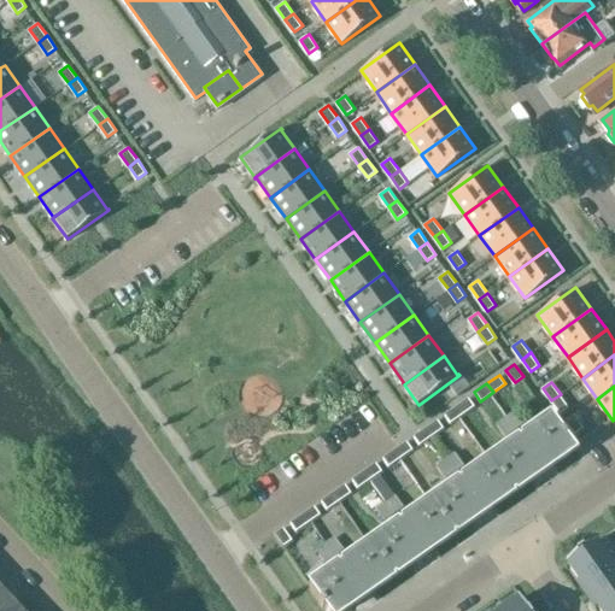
[(569,406),(561,394),(551,400),(561,412),(569,406)]
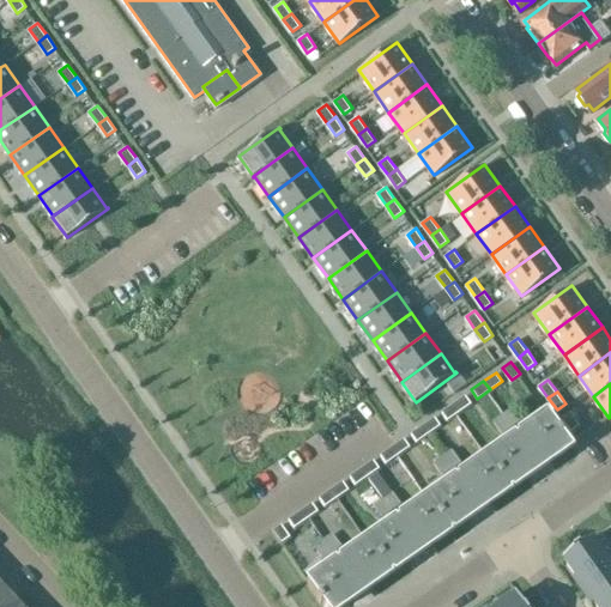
[(465,394),(453,402),(459,411),(471,402),(465,394)]
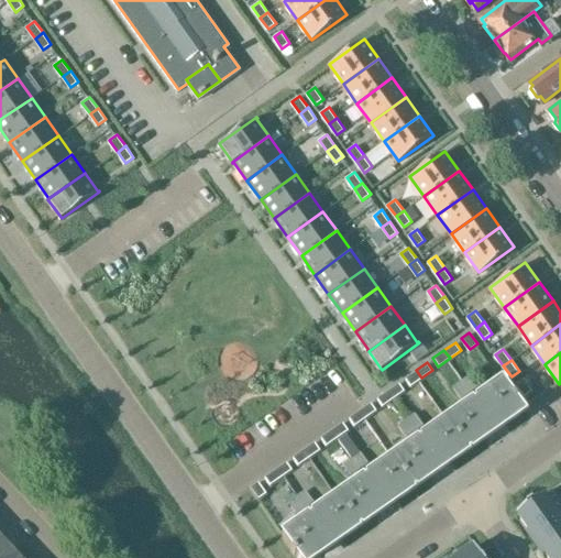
[(416,370),(405,378),(410,385),(421,378),(416,370)]
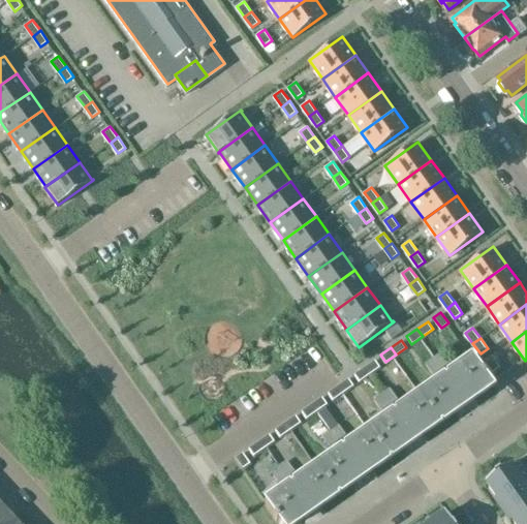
[(451,363),(441,350),(426,361),(435,373),(451,363)]
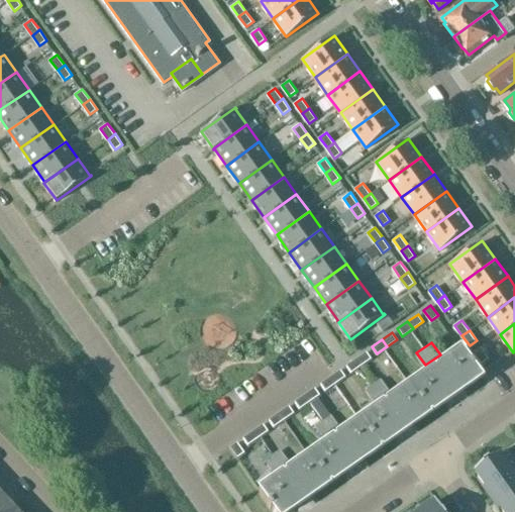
[(410,382),(430,411),(482,375),(461,346),(439,362),(436,361),(433,364),(433,366),(410,382)]
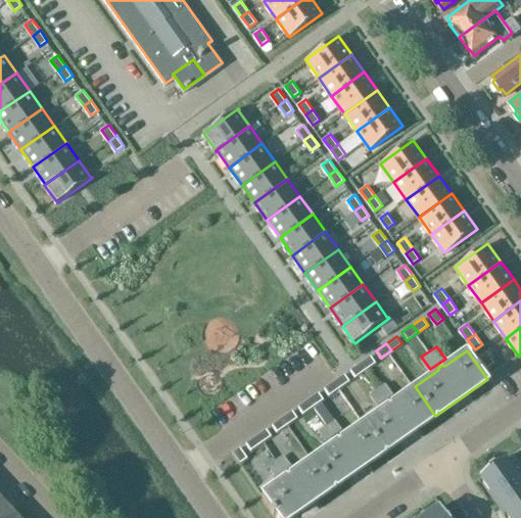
[(487,351),(480,357),(487,367),(494,362),(487,351)]
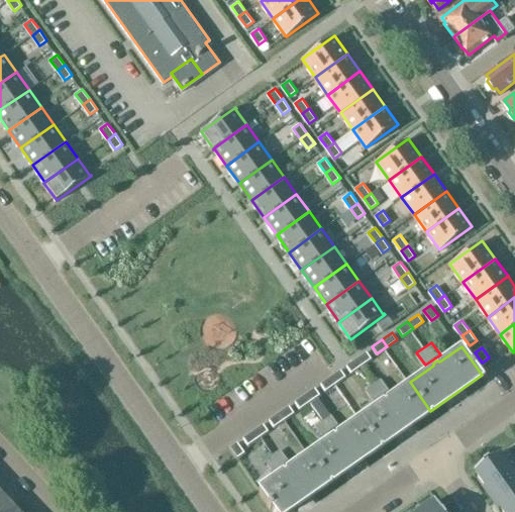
[(367,350),(355,357),(362,365),(372,357),(367,350)]
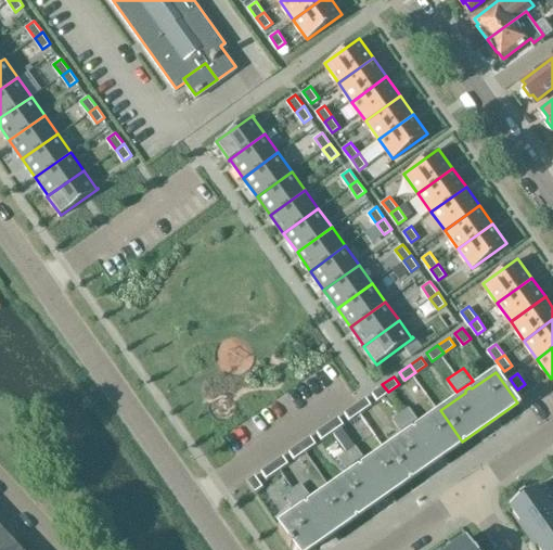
[(382,384),(371,392),(376,400),(388,392),(382,384)]
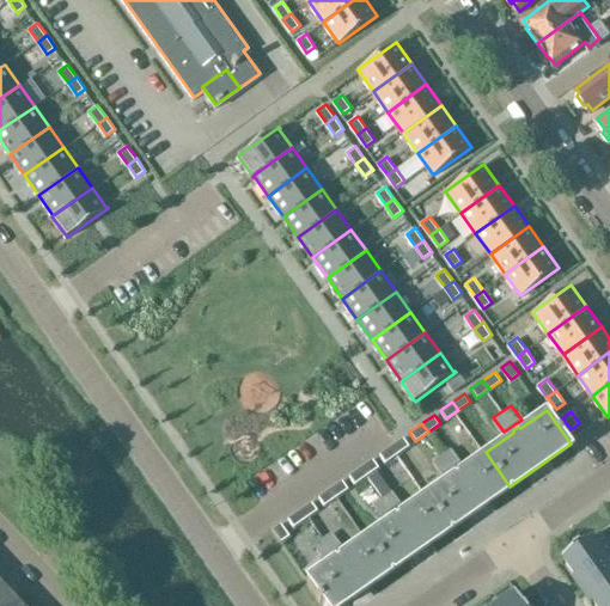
[(403,436),(391,445),(397,453),(409,445),(403,436)]
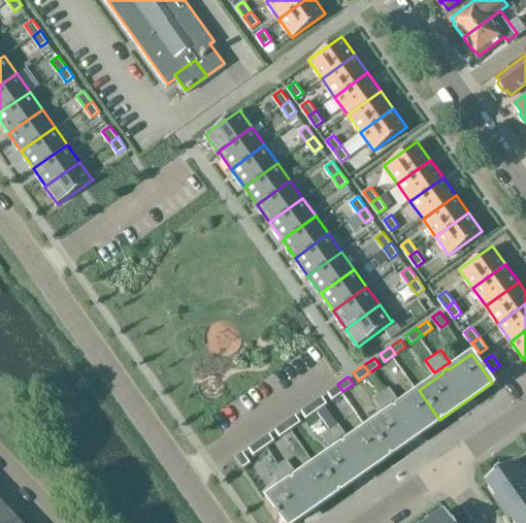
[(337,384),(326,391),(332,398),(342,391),(337,384)]
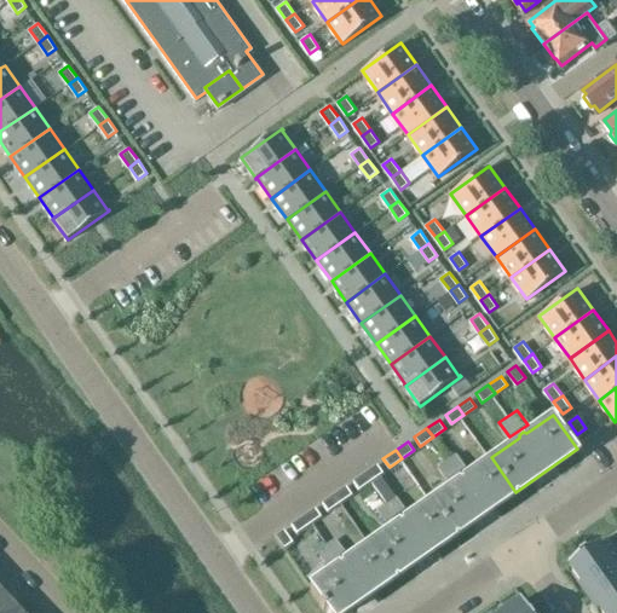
[(457,451),(438,464),(449,480),(468,467),(457,451)]
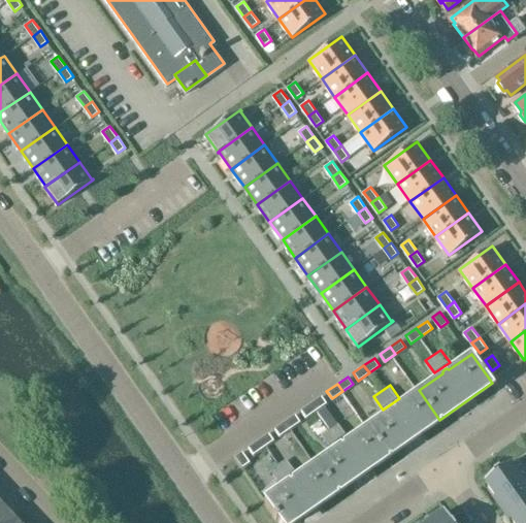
[(368,426),(389,455),(439,420),(419,390),(398,404),(396,403),(391,407),(391,411),(368,426)]
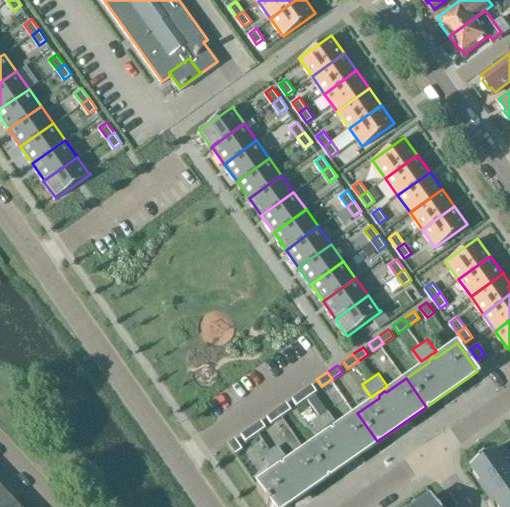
[(311,383),(301,390),(306,397),(316,390),(311,383)]
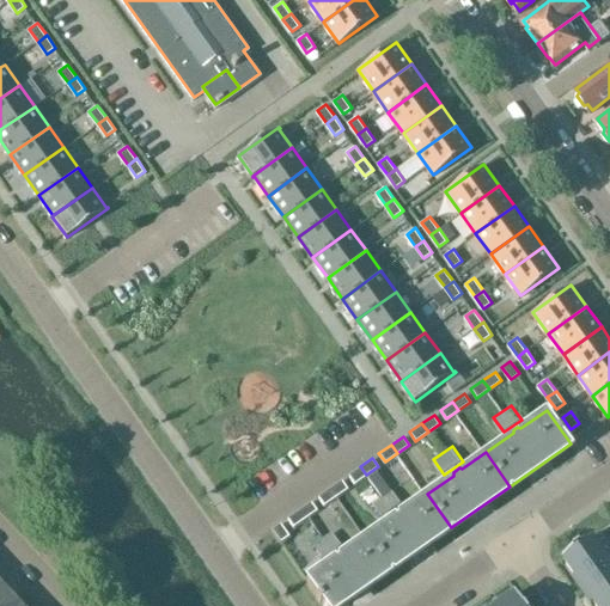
[(360,466),(348,475),(354,483),(366,475),(360,466)]
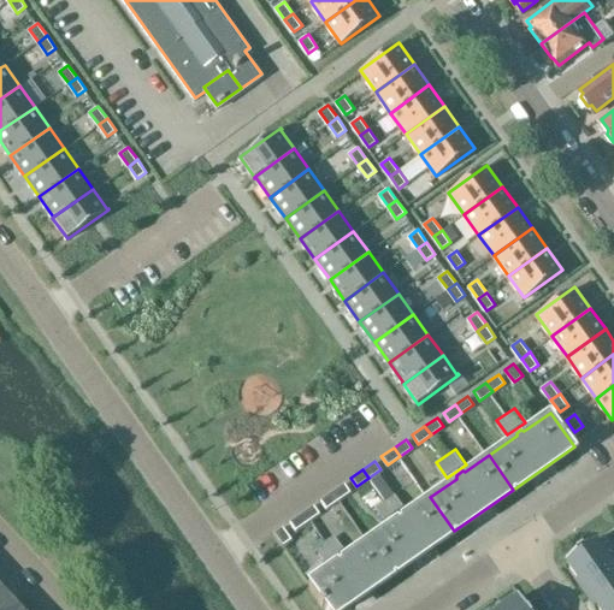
[(344,483),(332,491),(338,499),(350,491),(344,483)]
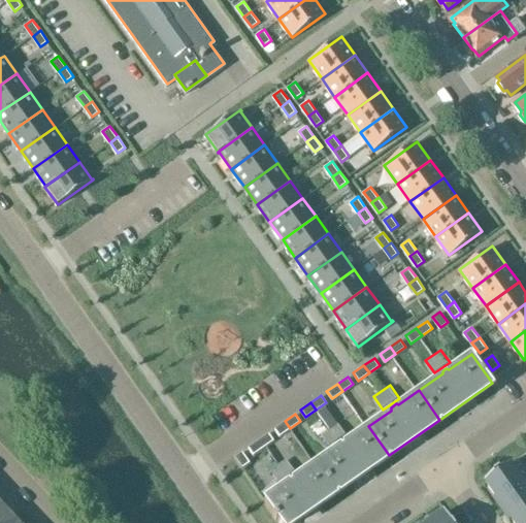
[(285,421),(273,428),(278,435),(290,428),(285,421)]
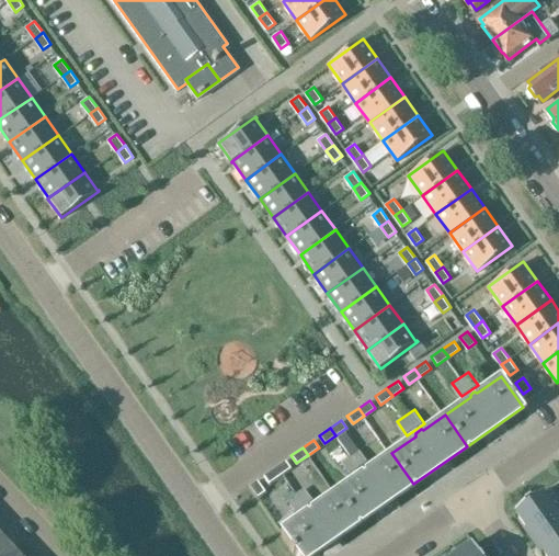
[(360,447),(342,460),(352,474),(369,462),(360,447)]
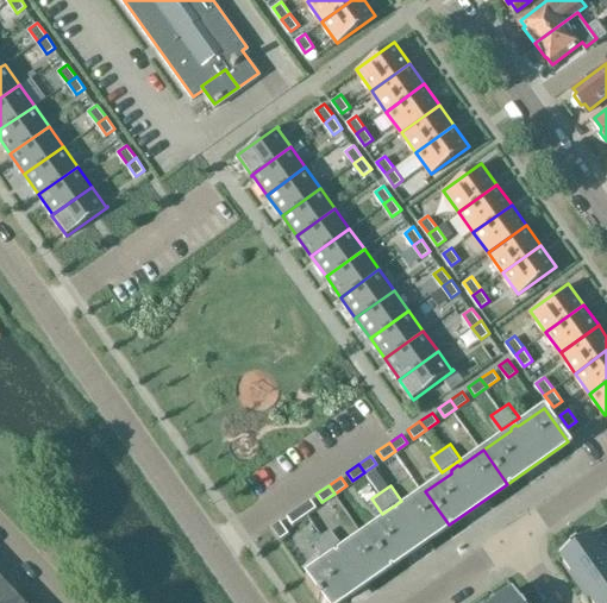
[(365,533),(389,566),(449,525),(425,491),(400,509),(396,508),(394,510),(393,510),(393,514),(365,533)]
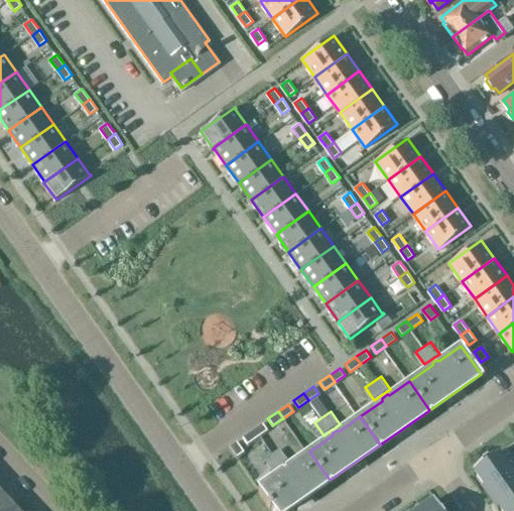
[(258,425),(252,429),(257,436),(263,432),(268,429),(262,421),(258,425)]
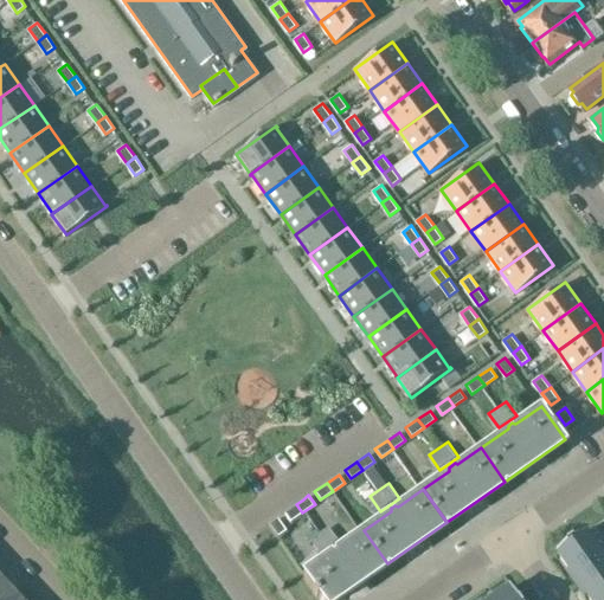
[(290,508),(284,513),(290,521),(296,516),(302,513),(296,504),(290,508)]
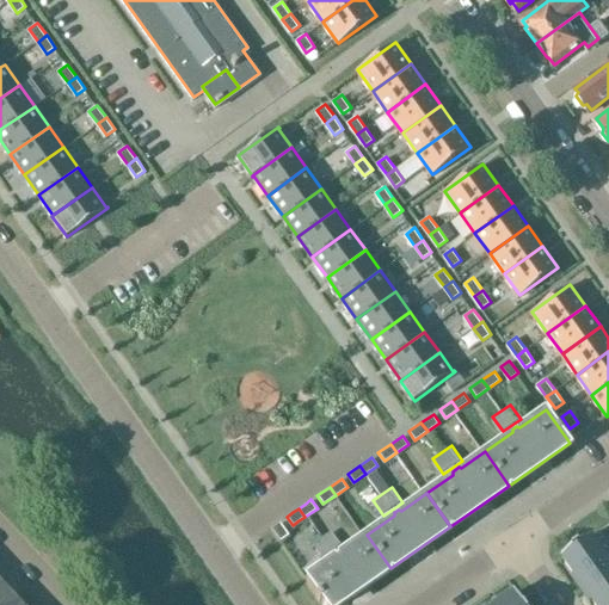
[(283,519),(275,525),(283,537),(291,531),(283,519)]
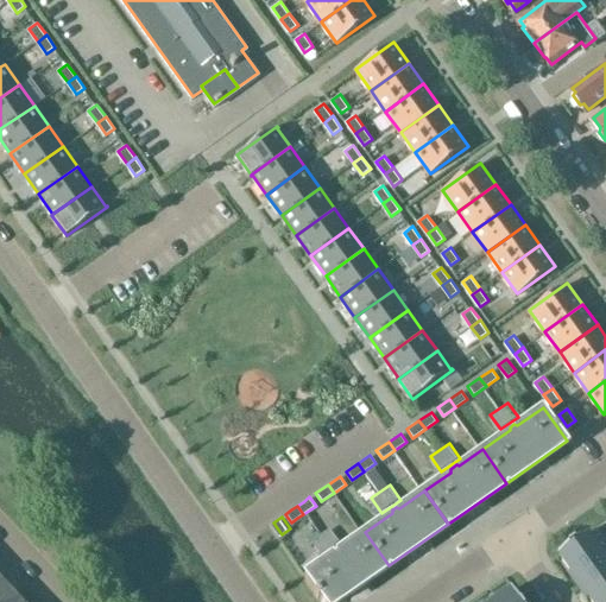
[(330,526),(313,539),(323,555),(341,542),(330,526)]
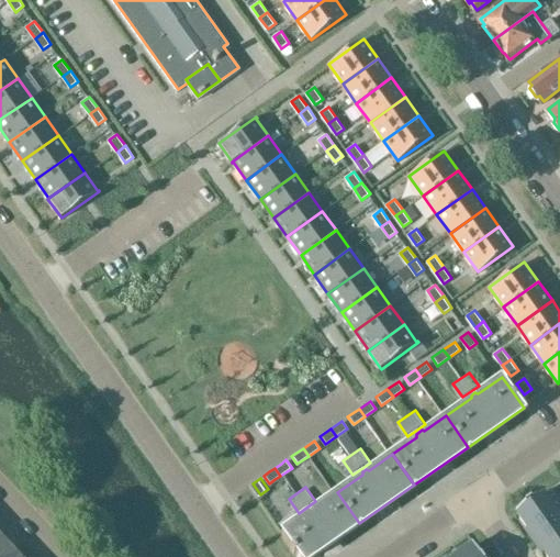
[(537,537),(559,521),(559,510),(547,491),(519,511),(537,537)]
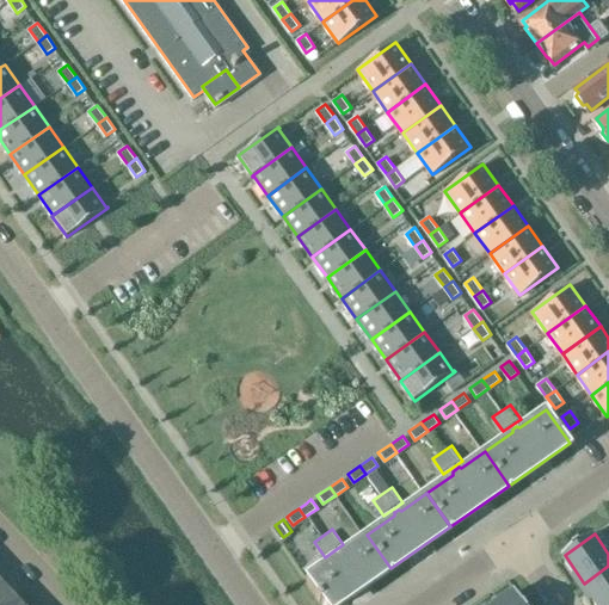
[(307,576),(326,604),(337,604),(391,568),(367,535),(342,553),(338,551),(334,555),(334,556),(307,576)]
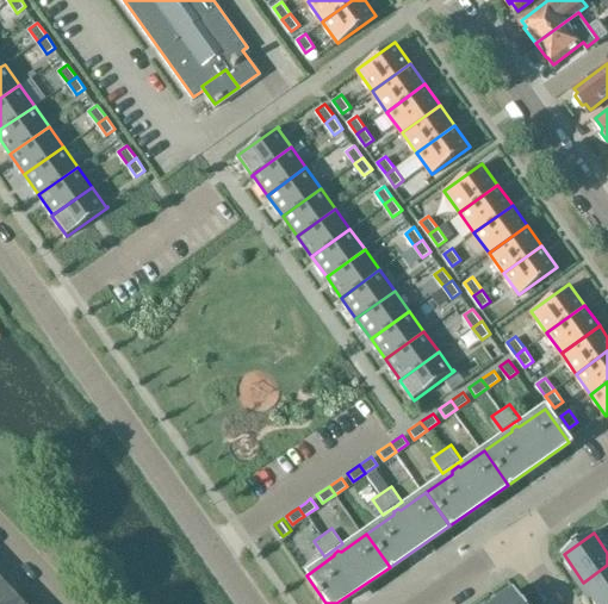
[(607,565),(583,583),(599,603),(607,603),(607,565)]
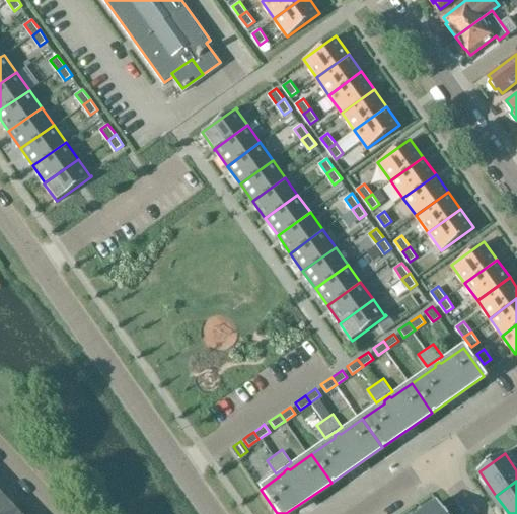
[(0,495),(0,513),(10,513),(16,508),(2,494),(0,495)]
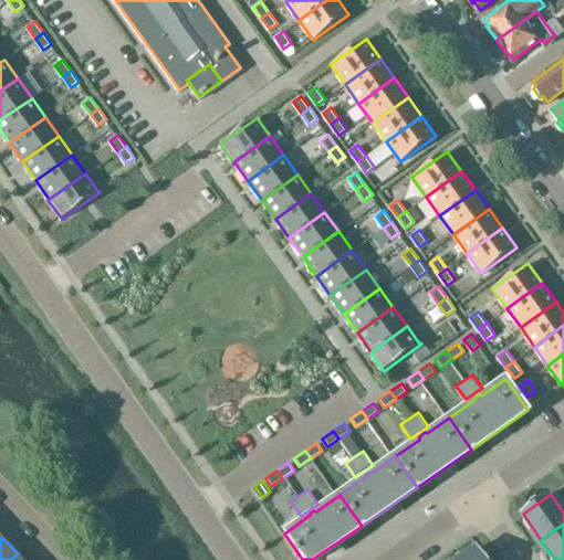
[(458,559),(457,559),(490,559),(480,545),(458,559)]
